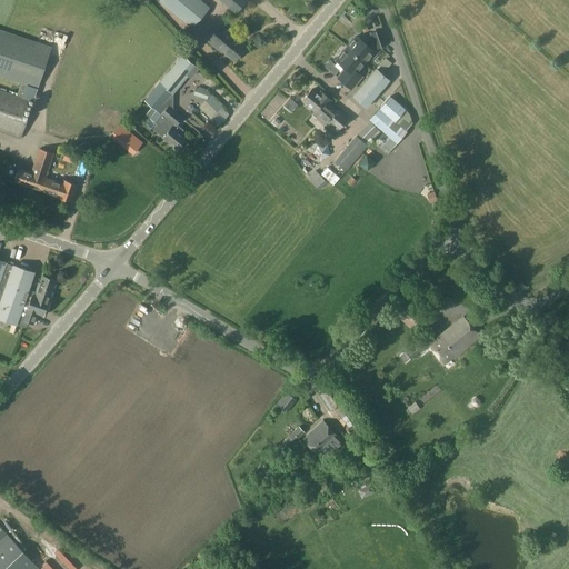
[(157,0),(177,17),(189,0),(157,0)]
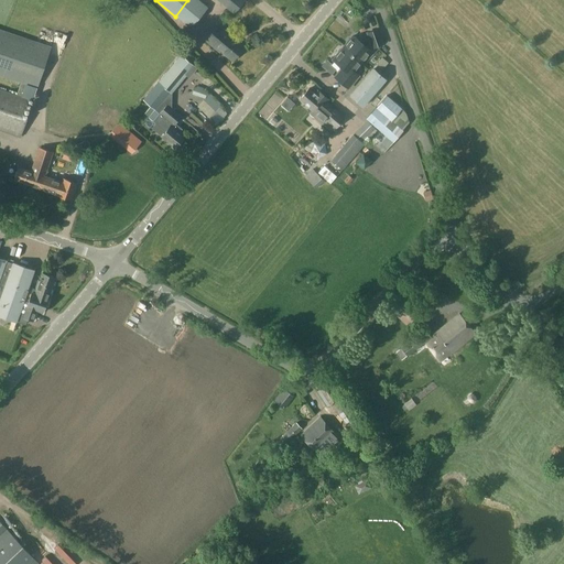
[(196,0),(187,0),(175,17),(191,29),(207,9),(196,0)]
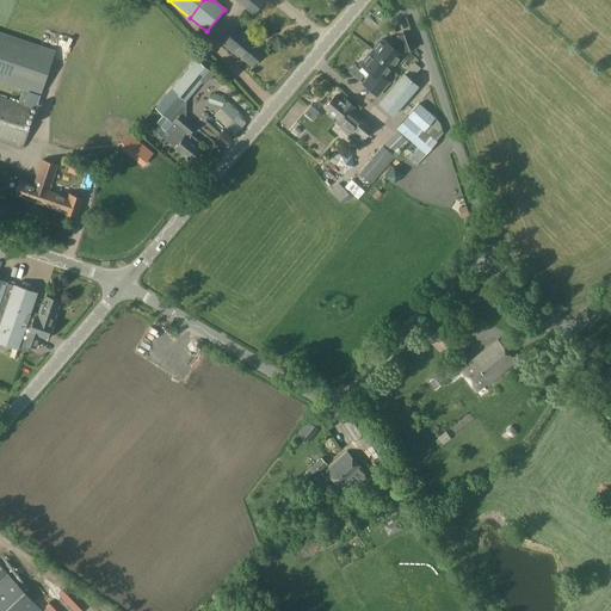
[(234,0),(246,8),(247,7),(254,13),(263,2),(259,0),(234,0)]
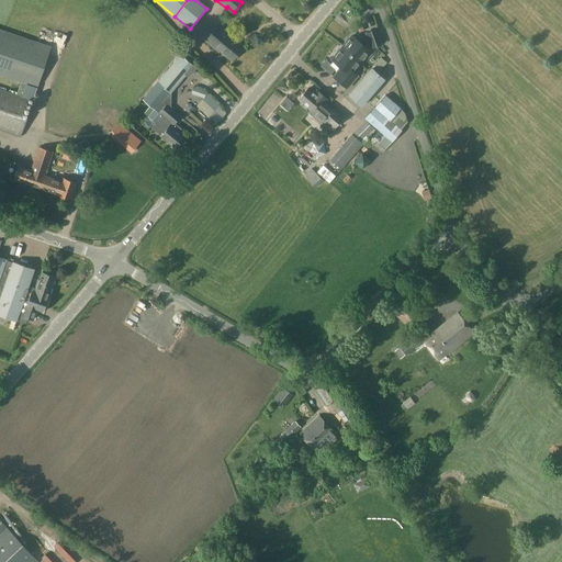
[(217,25),(205,40),(220,53),(221,51),(232,59),(242,48),(231,40),(232,38),(217,25)]
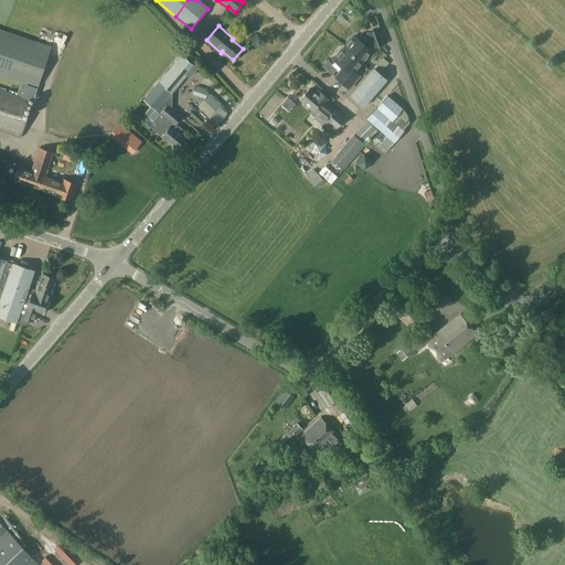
[(0,75),(22,83),(18,95),(17,95),(0,88),(0,129),(21,137),(27,118),(22,117),(29,98),(23,97),(28,84),(38,87),(51,46),(0,29),(0,75)]
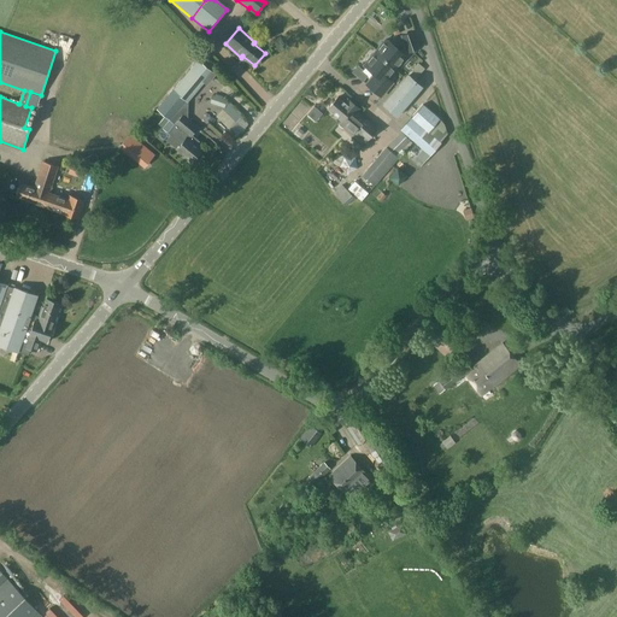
[(413,33),(401,36),(410,60),(422,57),(413,33)]
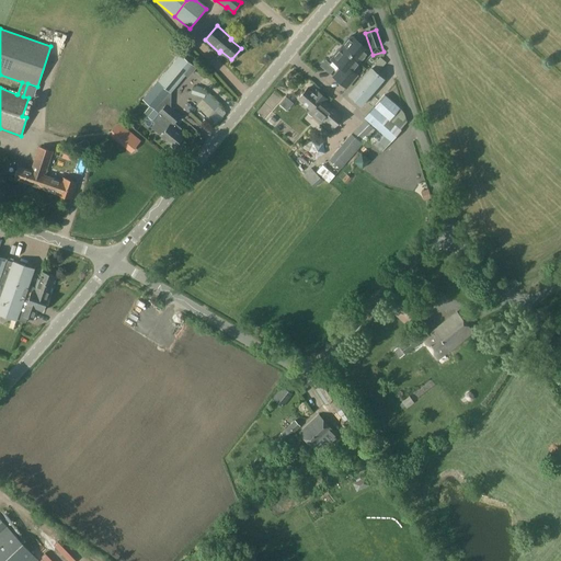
[(343,45),(361,60),(368,50),(358,42),(357,39),(355,36),(352,37),(351,36),(348,38),(346,38),(344,42),(344,44),(343,45)]
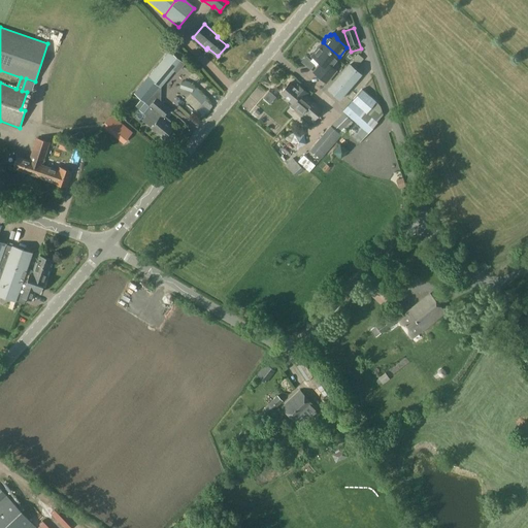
[(323,42),(319,47),(317,48),(314,52),(314,54),(311,56),(321,63),(314,72),(326,83),(335,71),(330,67),(339,57),(323,42)]
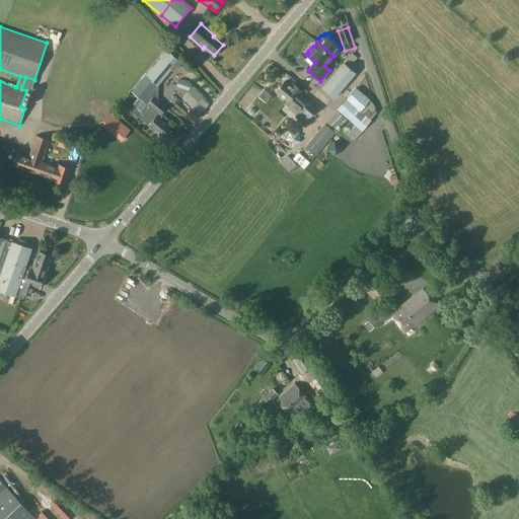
[(137,83),(131,90),(139,98),(145,91),(153,81),(156,83),(170,67),(172,69),(179,59),(166,48),(137,83)]
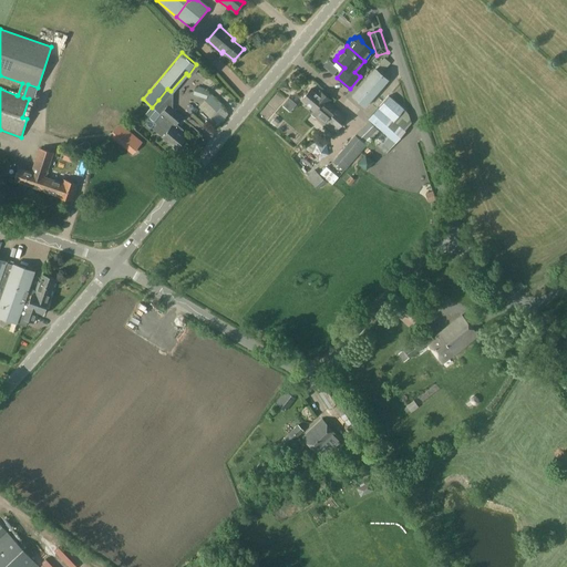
[(384,70),(390,63),(385,59),(379,66),(384,70)]
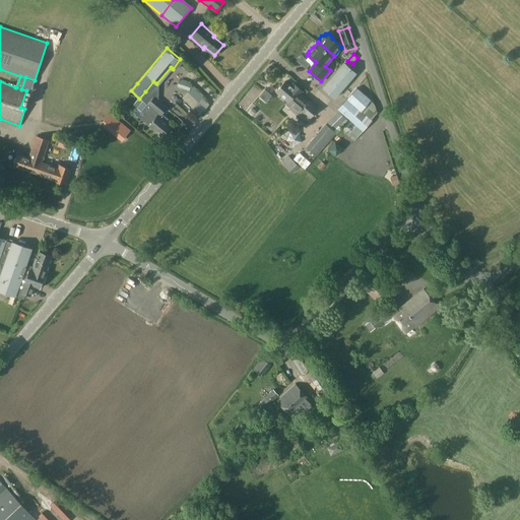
[(309,64),(302,59),(297,66),(304,71),(309,64)]
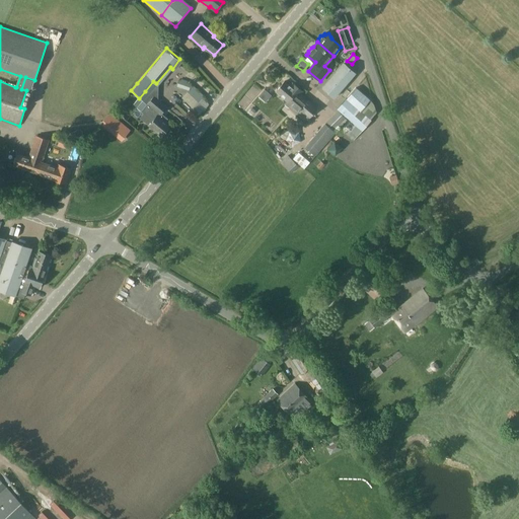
[(334,98),(356,73),(343,62),(321,87),(334,98)]
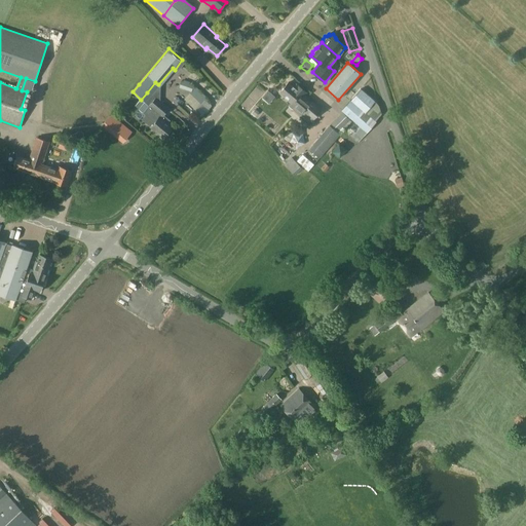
[(339,136),(335,141),(338,143),(344,147),(345,148),(350,142),(351,140),(357,145),(367,133),(381,114),(376,98),(372,82),(371,78),(363,86),(357,95),(354,98),(340,112),(342,113),(346,116),(351,122),(340,137),(339,136)]
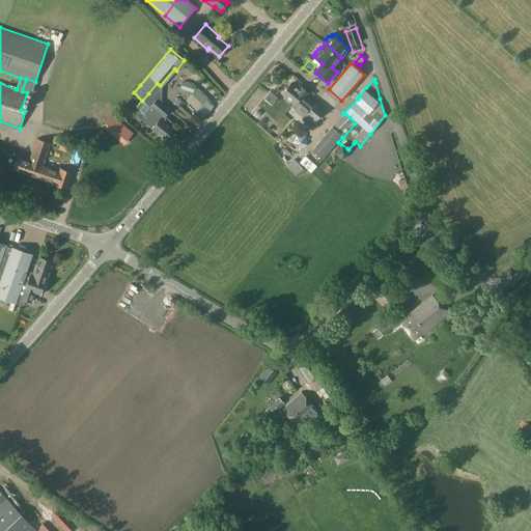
[(182,80),(179,87),(192,91),(191,92),(196,99),(202,92),(195,84),(182,80)]
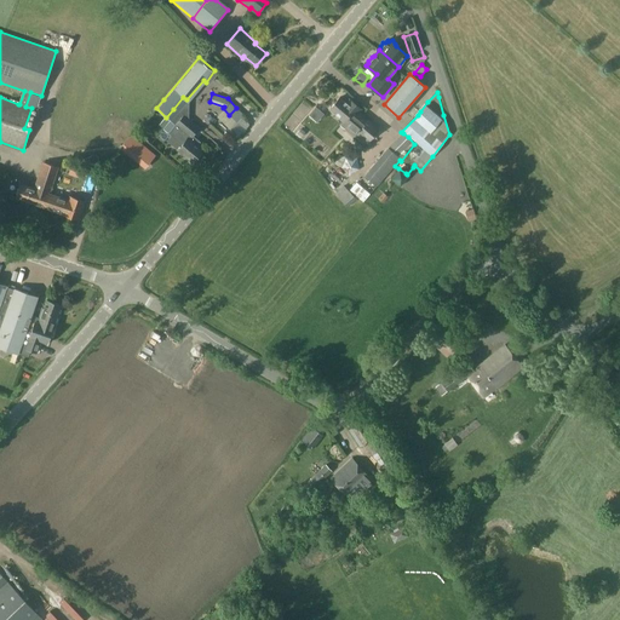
[(327,107),(331,97),(323,93),(320,104),(327,107)]
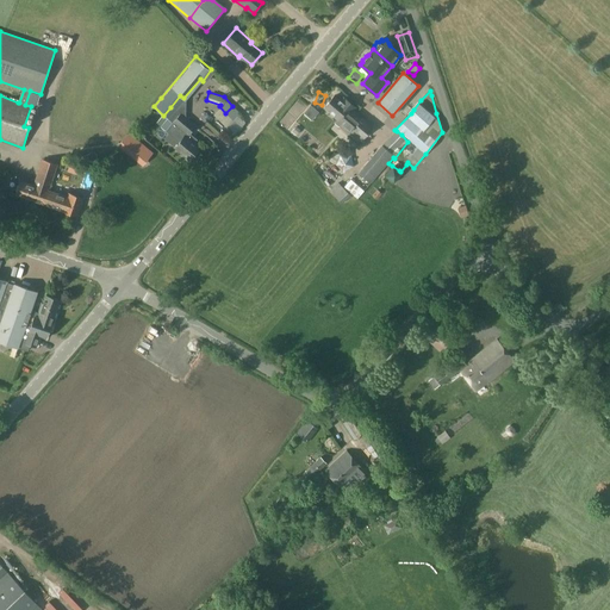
[(352,119),(356,113),(349,106),(352,104),(343,98),(340,101),(334,97),(324,109),(337,119),(335,123),(335,124),(343,113),(352,119)]
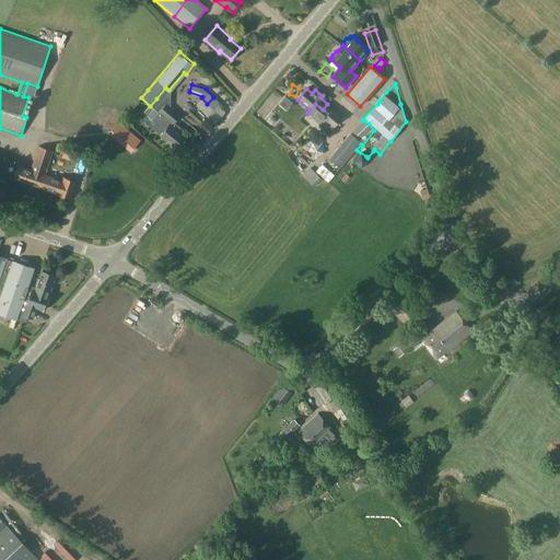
[(153,123),(150,126),(161,136),(174,148),(183,137),(179,133),(184,128),(176,121),(182,115),(170,105),(166,103),(165,104),(164,105),(159,112),(151,120),(153,123)]
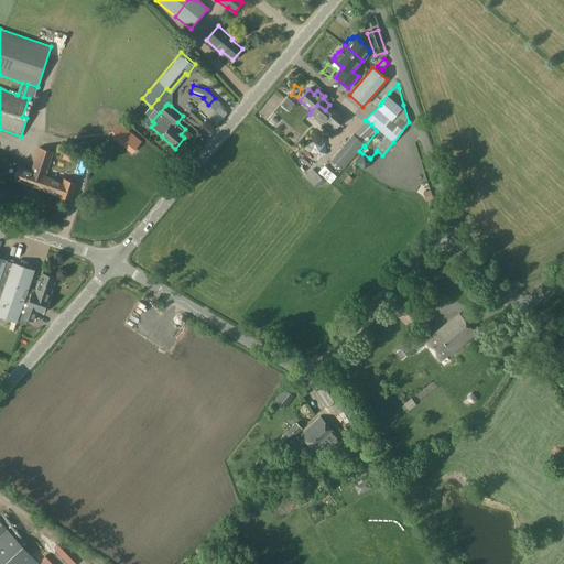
[(345,117),(329,105),(325,110),(317,105),(310,115),(333,132),(345,117)]
